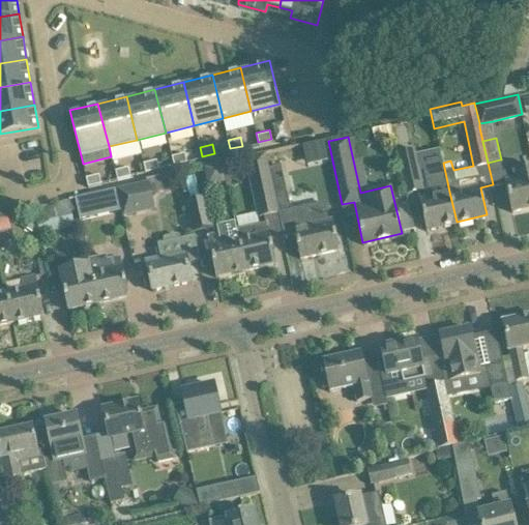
[(414,151),(413,146),(395,149),(402,177),(418,173),(414,151)]
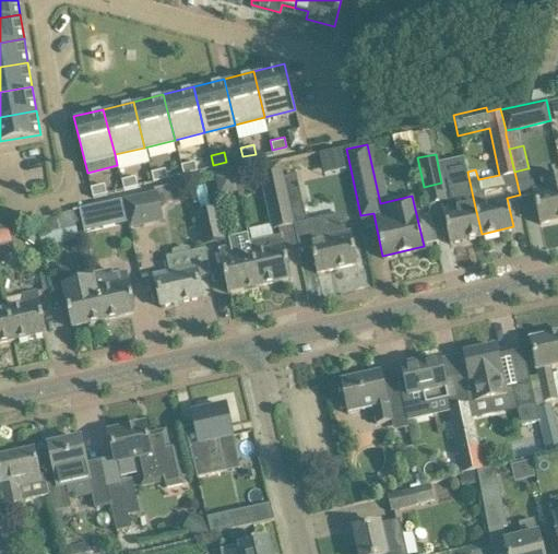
[(182,172),(197,168),(194,158),(180,162),(182,172)]
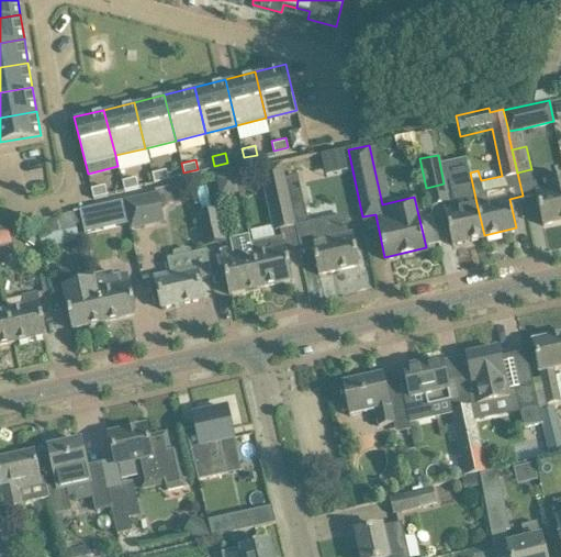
[(154,180),(168,177),(166,167),(152,170),(154,180)]
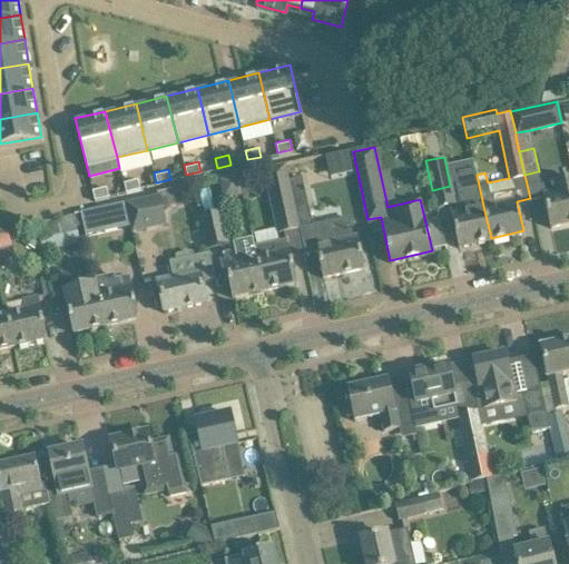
[(296,225),(312,221),(302,175),(286,178),(288,193),(290,194),(296,225)]
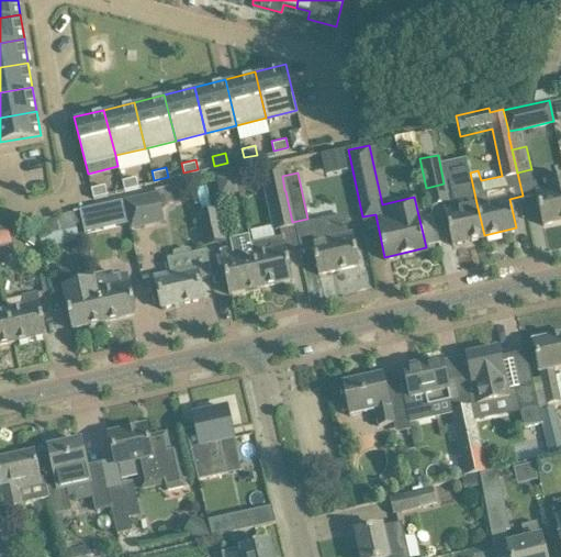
[(451,242),(484,235),(477,203),(470,173),(451,177),(456,197),(442,200),(447,221),(451,242)]
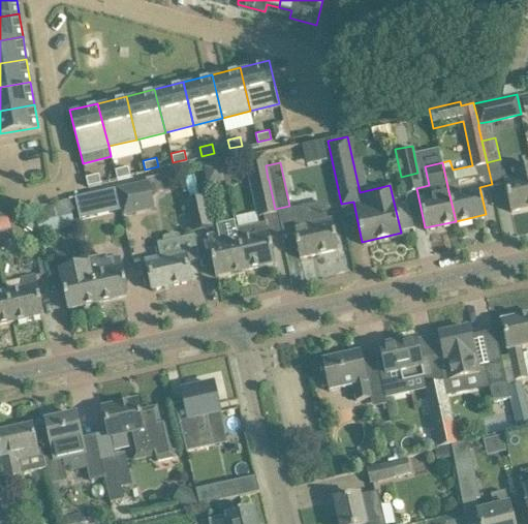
[(509,209),(527,205),(527,163),(501,170),(509,209)]
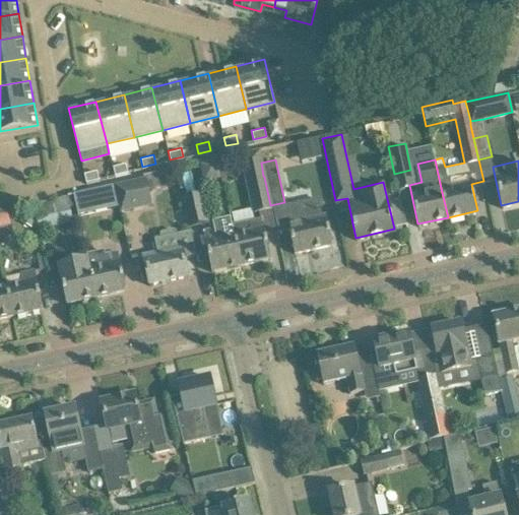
[(115,174),(127,171),(125,162),(113,165),(115,174)]
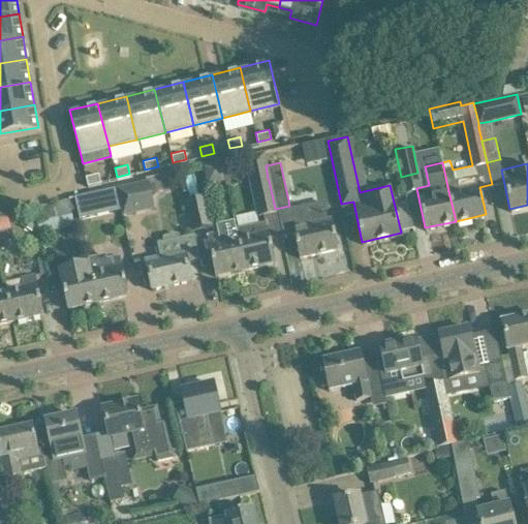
[(85,175),(87,184),(100,181),(98,172),(85,175)]
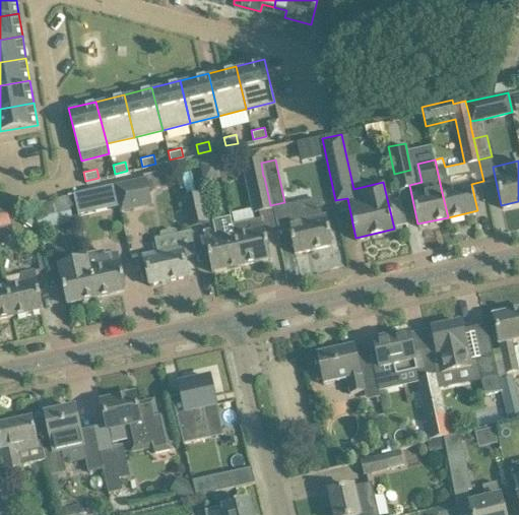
[(135,202),(148,199),(143,176),(113,182),(120,211),(136,207),(135,202)]
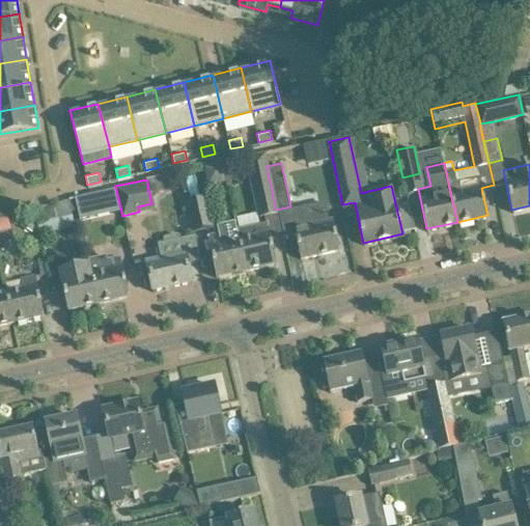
[(269,180),(252,183),(252,184),(259,214),(276,211),(276,210),(270,181),(269,180)]
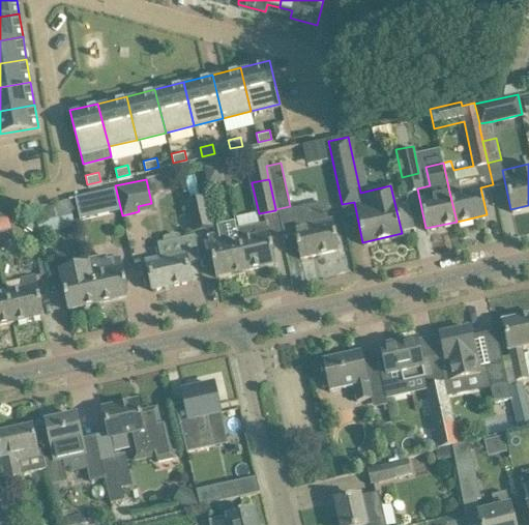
[(77,196),(75,196),(77,207),(79,216),(95,212),(91,193),(89,193),(80,195),(77,196)]
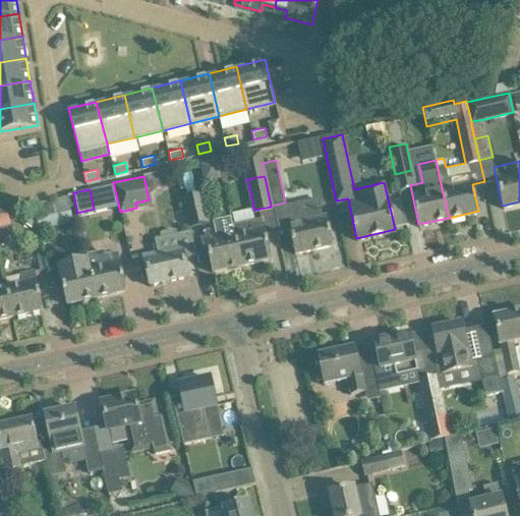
[(189,225),(208,221),(201,191),(183,195),(189,225)]
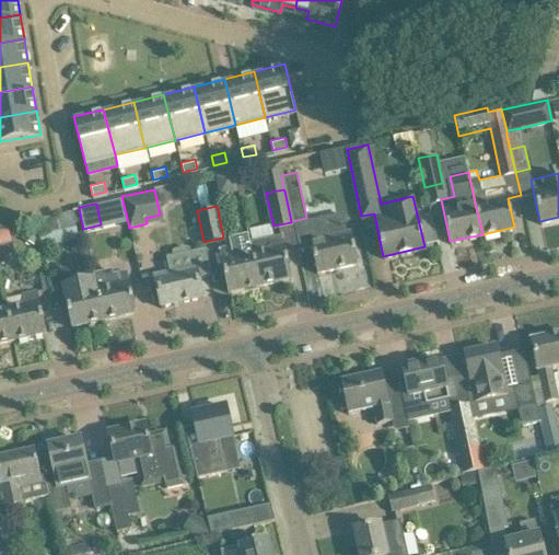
[(79,207),(72,208),(35,217),(41,240),(54,238),(54,241),(61,240),(59,231),(65,230),(67,235),(77,233),(76,228),(74,220),(81,219),(79,207)]
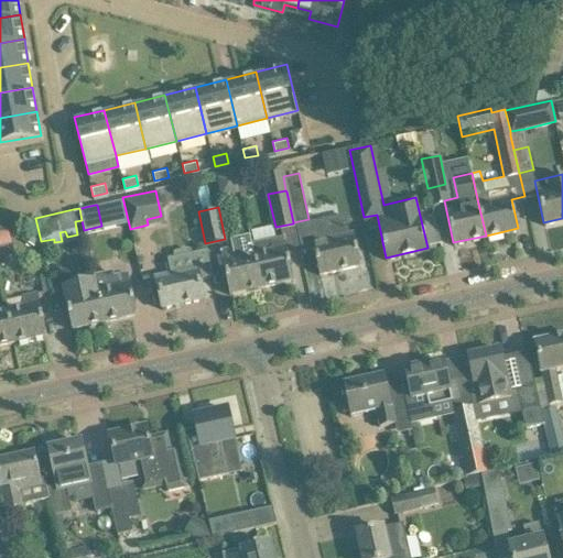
[(307,219),(312,240),(314,250),(318,272),(360,263),(355,241),(353,231),(348,232),(344,211),(309,219),(307,219)]
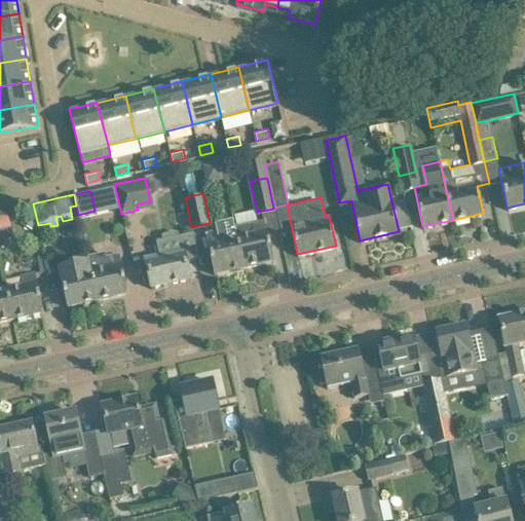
[(25,213),(20,222),(30,226),(35,217),(25,213)]
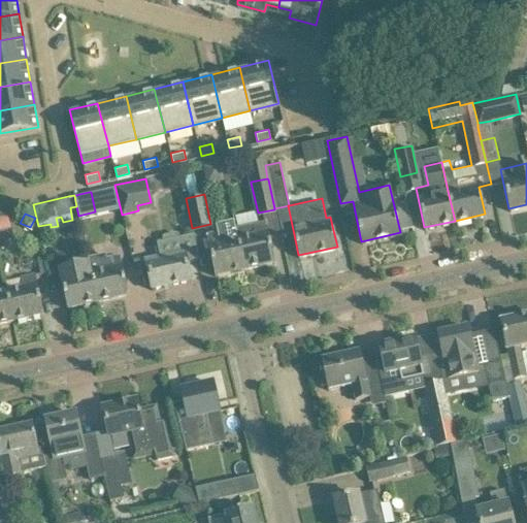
[(265,219),(235,226),(238,237),(244,266),(274,260),(269,237),(265,219)]
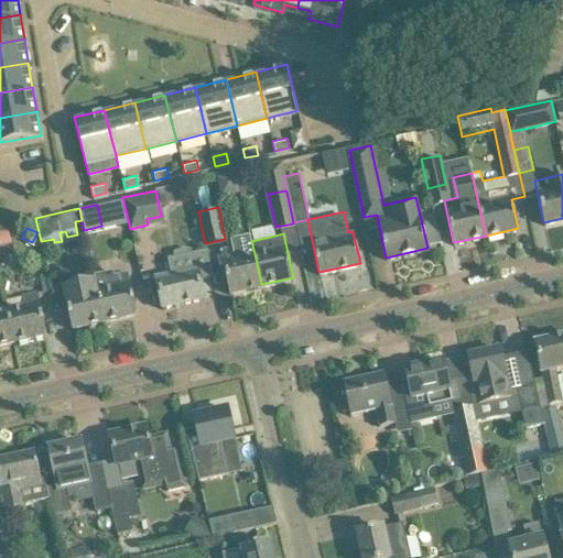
[(231,245),(219,248),(229,292),(261,284),(255,253),(251,241),(250,234),(230,239),(231,245)]
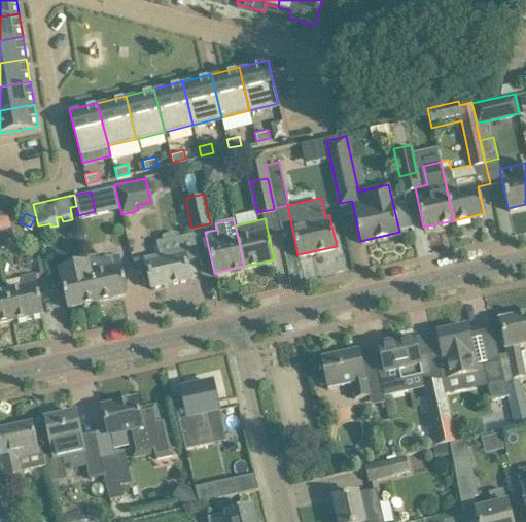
[(179,235),(178,231),(176,229),(162,233),(162,234),(163,239),(156,240),(160,252),(144,255),(151,286),(189,278),(183,249),(196,246),(193,232),(179,235)]
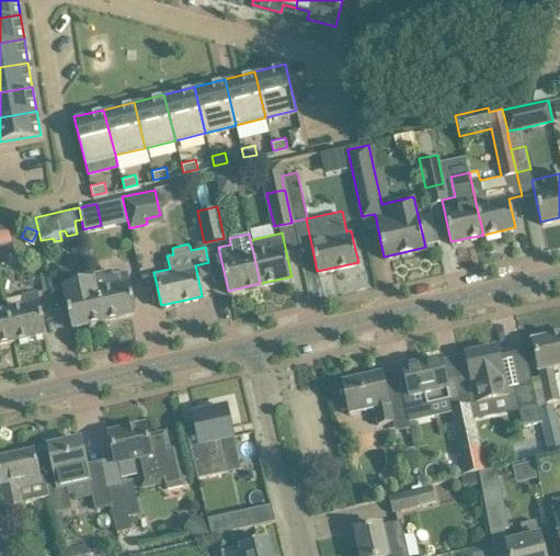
[(102,318),(135,311),(126,270),(112,272),(111,267),(92,271),(92,276),(95,287),(102,318)]
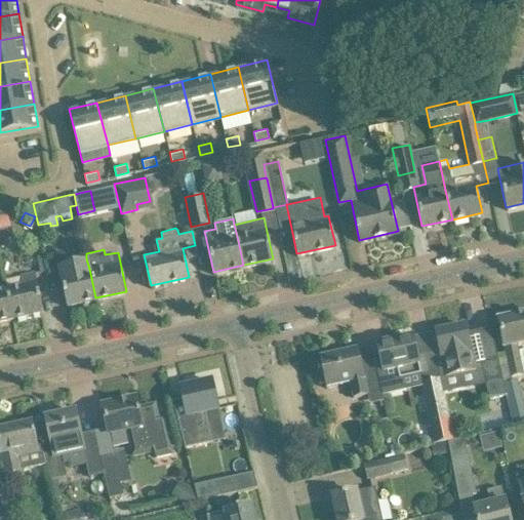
[(67,305),(95,297),(89,269),(86,258),(57,265),(67,305)]
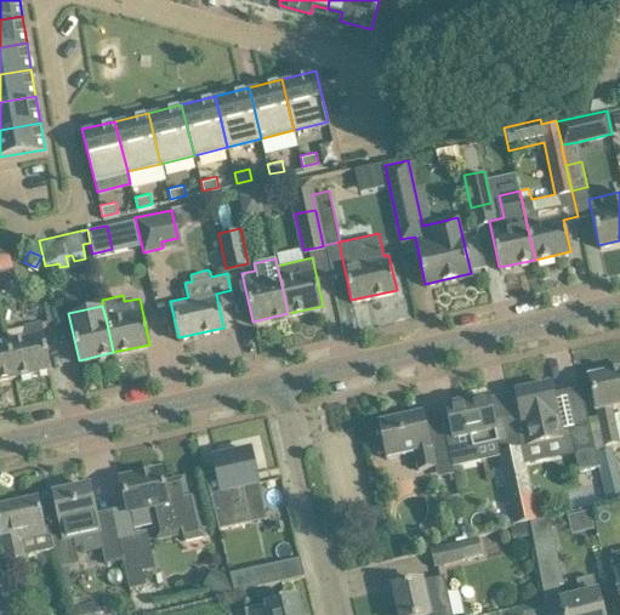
[(15,374),(50,366),(40,320),(22,324),(24,335),(6,339),(15,374)]
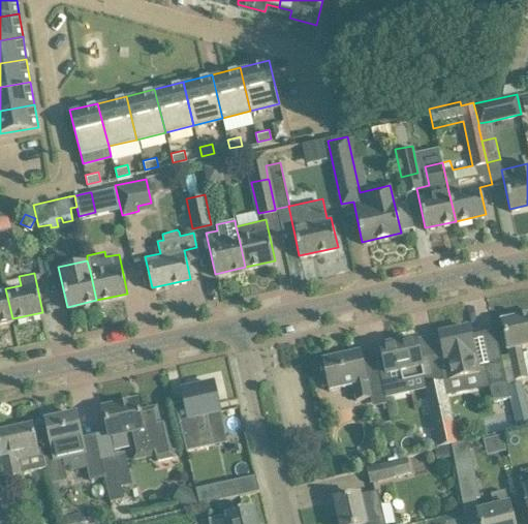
[(0,321),(12,318),(5,288),(0,289),(0,321)]
